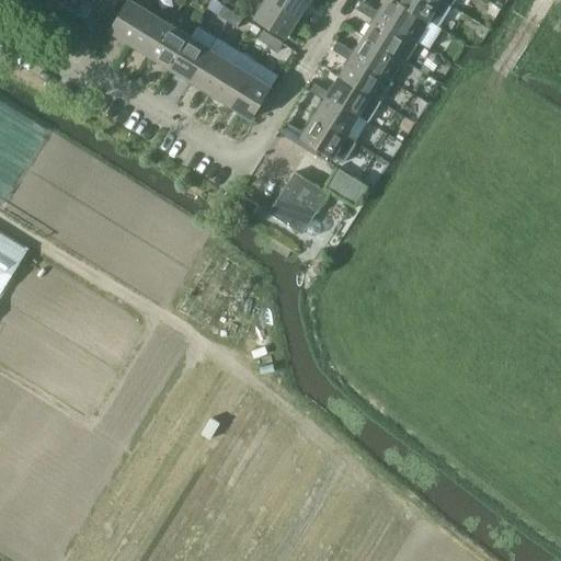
[(115,4),(106,0),(105,0),(100,10),(109,14),(115,4)]
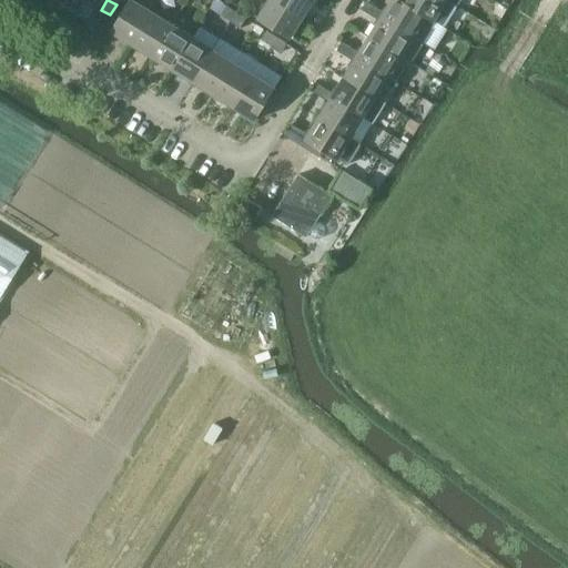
[(132,44),(152,12),(132,0),(131,0),(111,32),(132,44)]
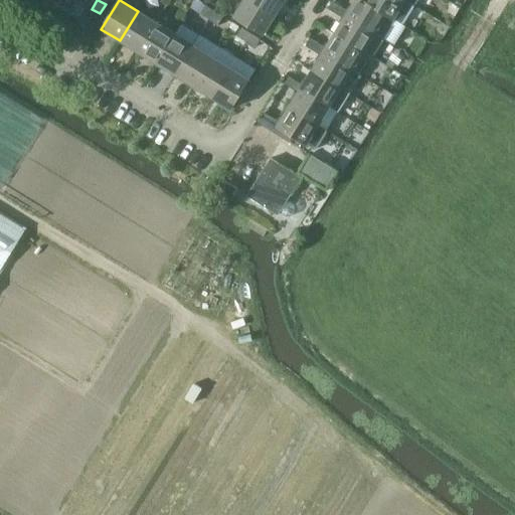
[(275,15),(249,0),(242,0),(233,15),(264,33),(275,15)]
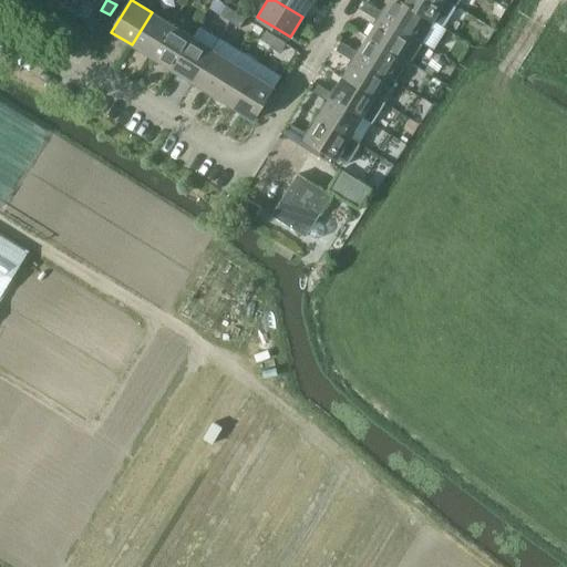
[(312,0),(275,0),(302,17),(312,0)]
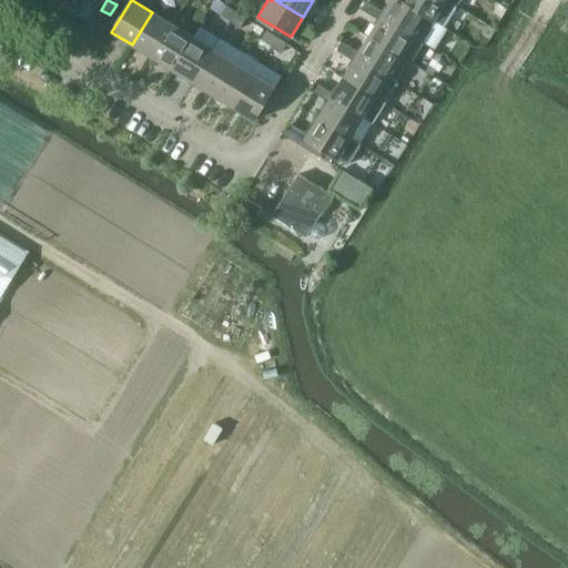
[(375,7),(371,14),(378,20),(381,16),(413,36),(424,42),(436,22),(425,16),(401,0),(389,0),(383,12),(375,7)]
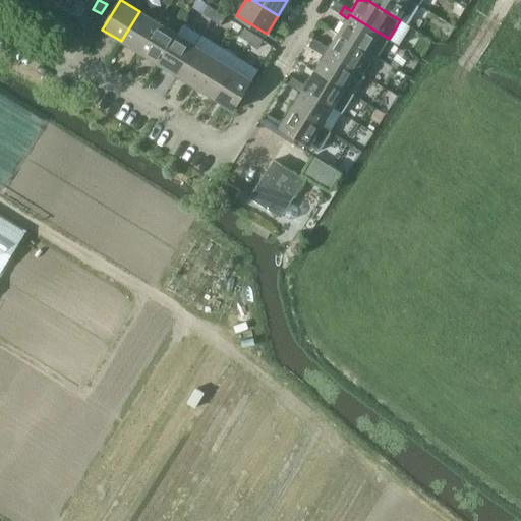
[(390,14),(400,20),(407,25),(419,6),(409,0),(367,0),(390,14)]
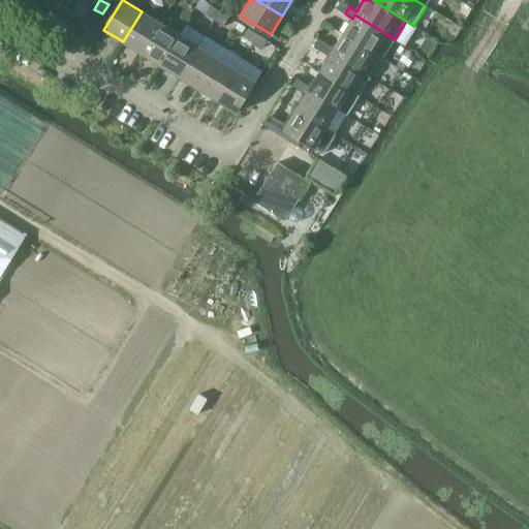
[(345,13),(349,6),(342,1),(337,9),(345,13)]
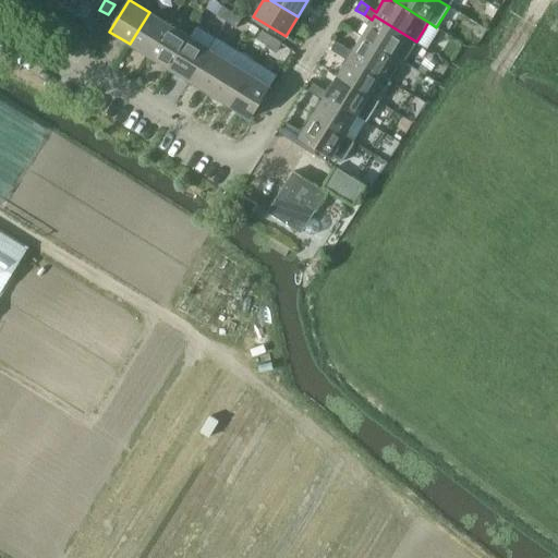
[(227,21),(232,11),(222,5),(217,14),(227,21)]
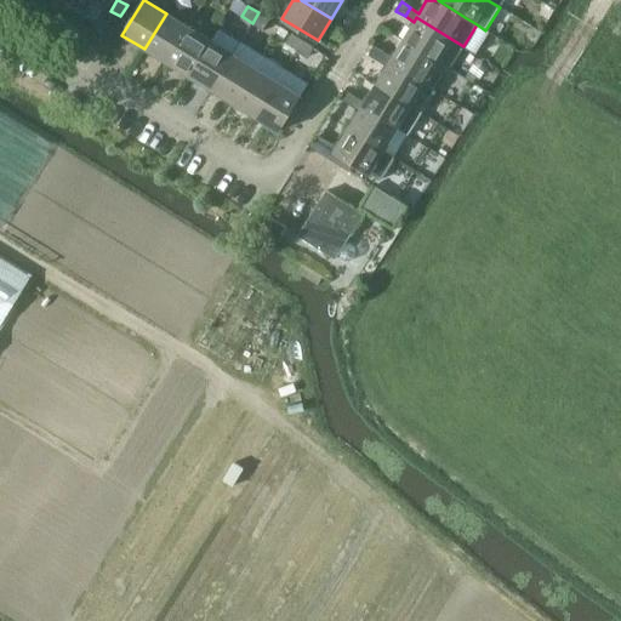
[(258,12),(252,23),(265,29),(271,20),(258,12)]
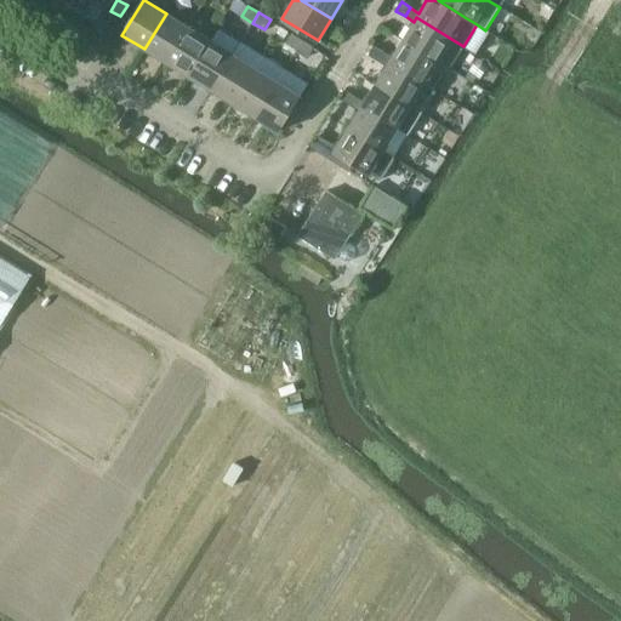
[(166,13),(144,49),(167,63),(189,27),(166,13)]
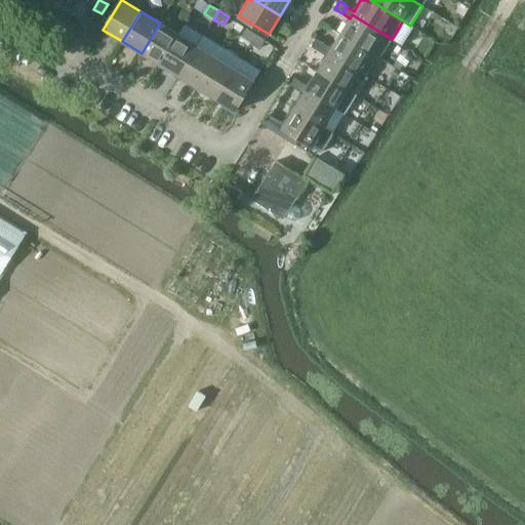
[(340,33),(378,56),(380,57),(392,39),(381,33),(352,14),(350,18),(340,33)]
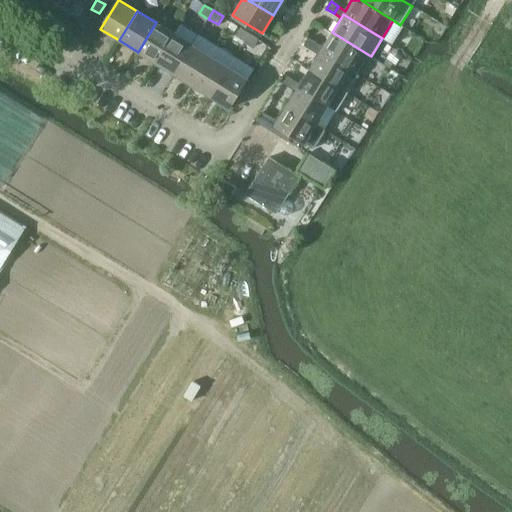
[(156,22),(138,52),(156,63),(174,34),(156,22)]
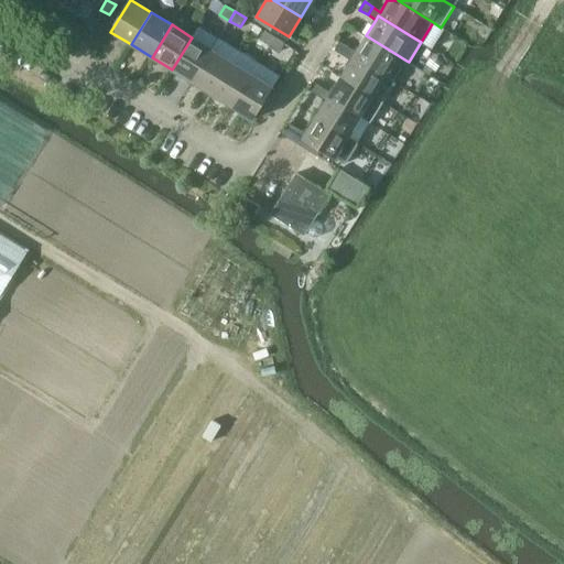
[(270,45),(274,38),(266,31),(260,40),(270,45)]
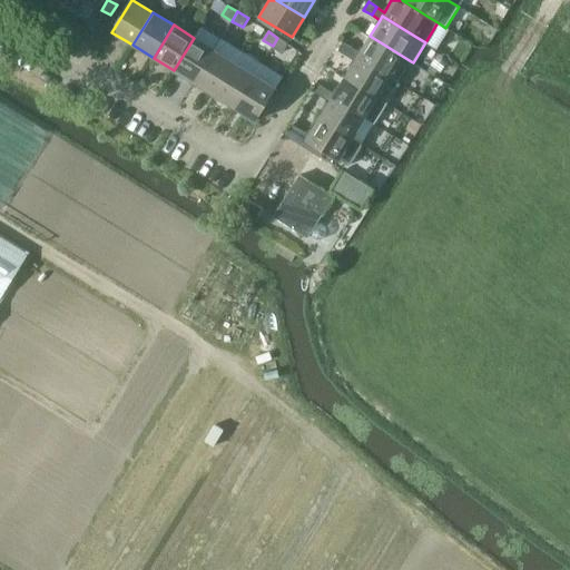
[(352,47),(346,56),(354,60),(356,57),(389,77),(390,76),(399,81),(411,61),(370,36),(360,52),(352,47)]
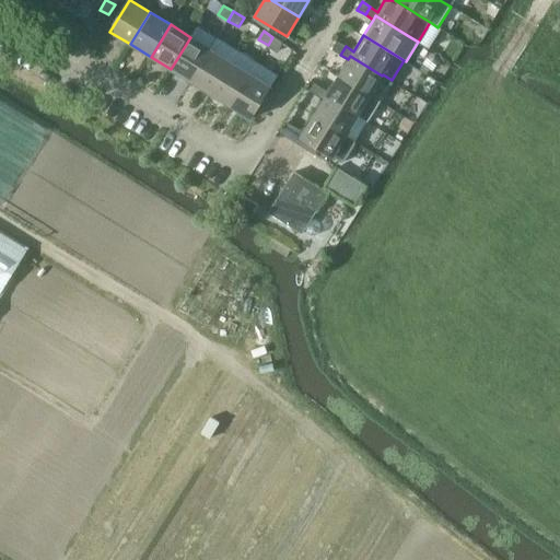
[(190,37),(171,69),(190,81),(210,49),(190,37)]
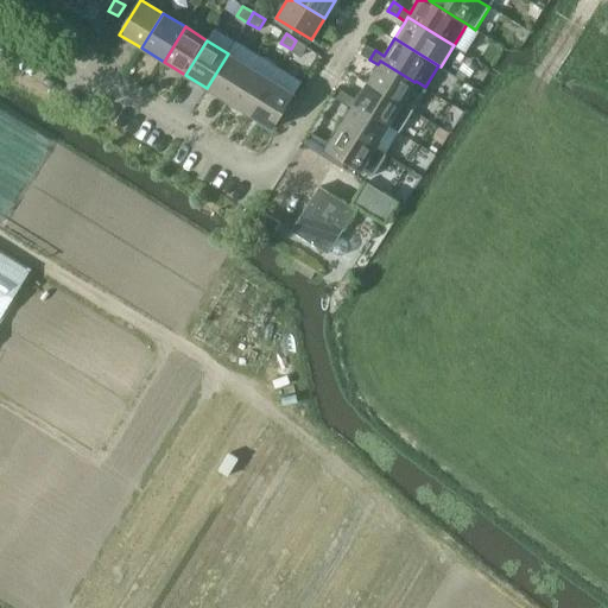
[(296,40),(291,49),(302,56),(308,48),(296,40)]
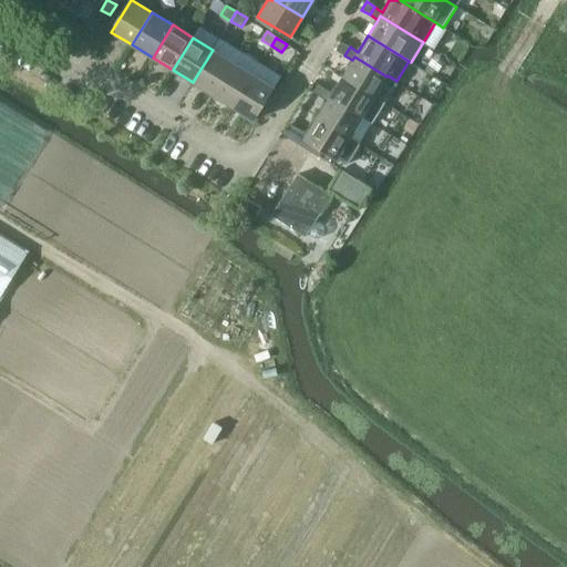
[(344,55),(350,47),(341,42),(337,51),(344,55)]
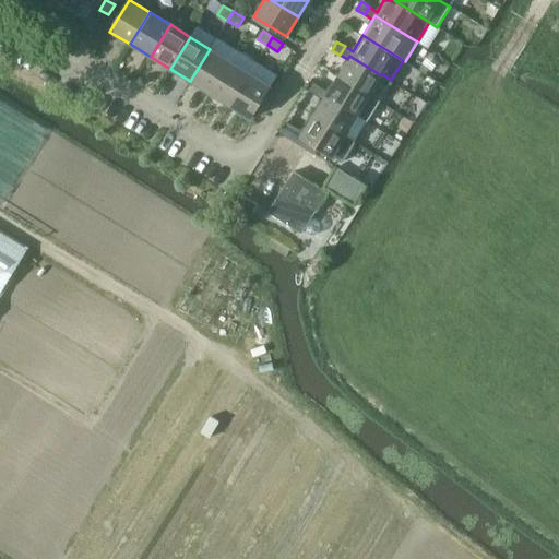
[(210,49),(190,81),(210,93),(229,61),(210,49)]
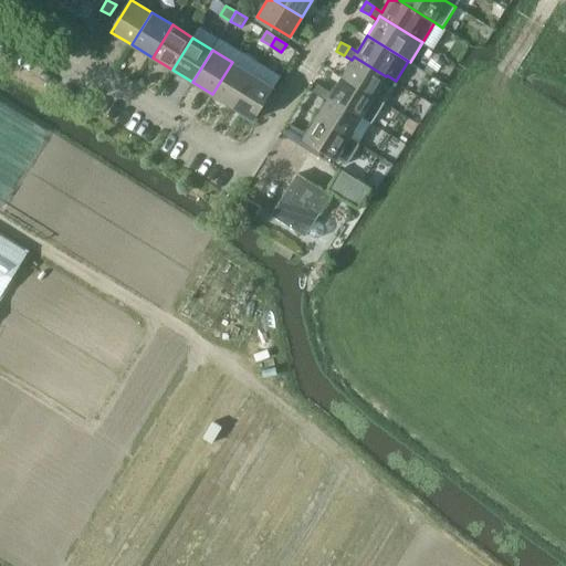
[(354,56),(352,60),(342,76),(375,96),(375,95),(385,101),(396,82),(396,81),(387,75),(386,76),(354,56)]
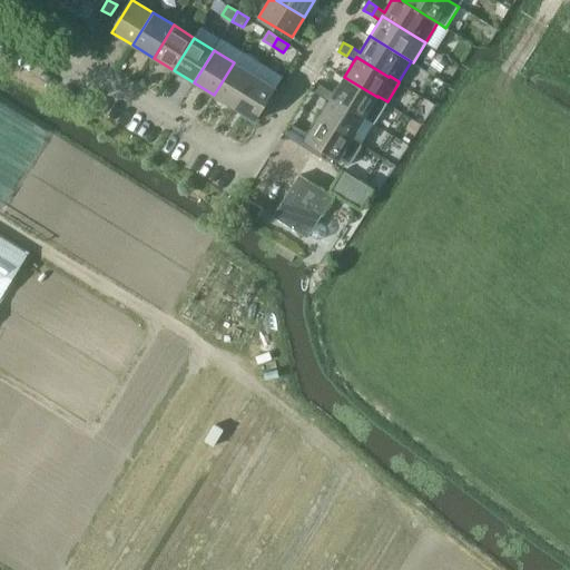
[(234,62),(214,95),(234,108),(255,75),(234,62)]
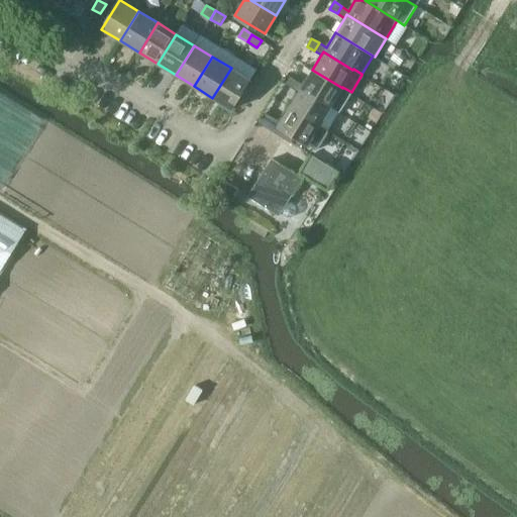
[(231,68),(212,98),(231,109),(249,80),(231,68)]
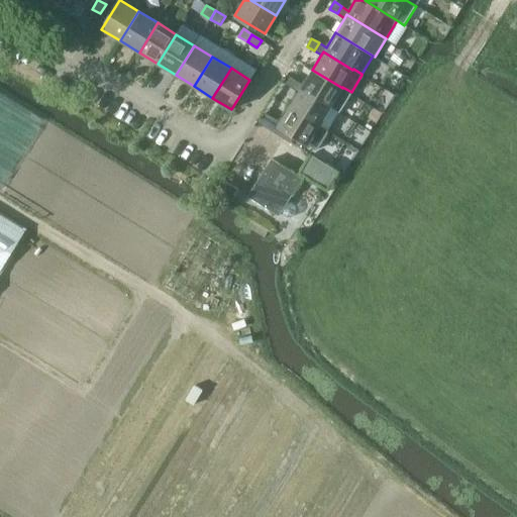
[(297,80),(292,88),(299,92),(301,89),(330,107),(330,106),(339,112),(351,92),(342,87),(342,88),(312,70),(304,84),(297,80)]
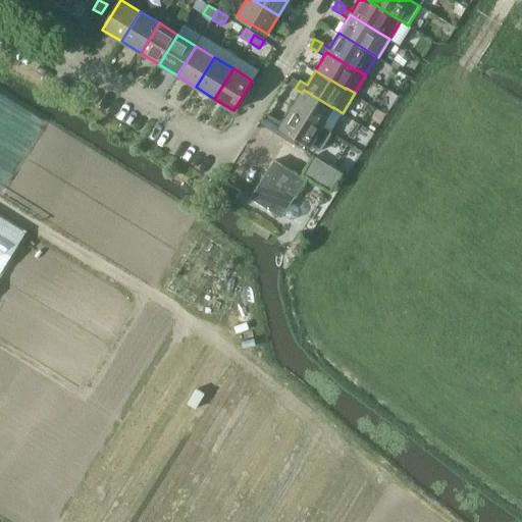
[(295,89),(300,81),(292,75),(286,84),(295,89)]
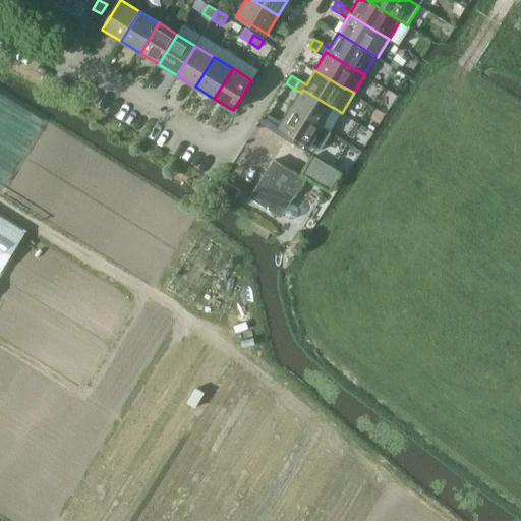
[(303,90),(301,93),(292,108),(322,126),(323,125),(333,108),(303,90)]
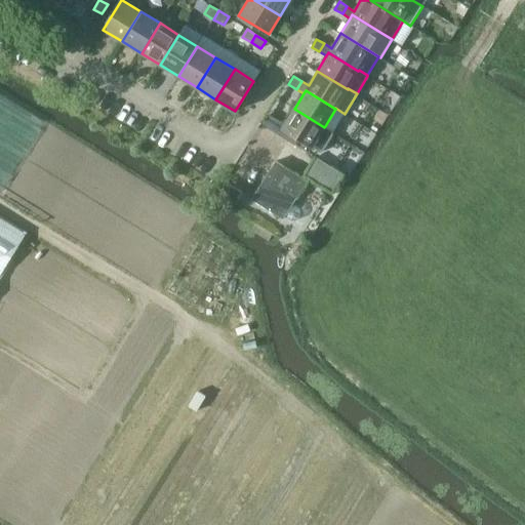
[(298,138),(312,147),(319,151),(332,130),(325,126),(324,127),(294,109),(285,124),(270,114),(263,125),(294,145),(298,138)]
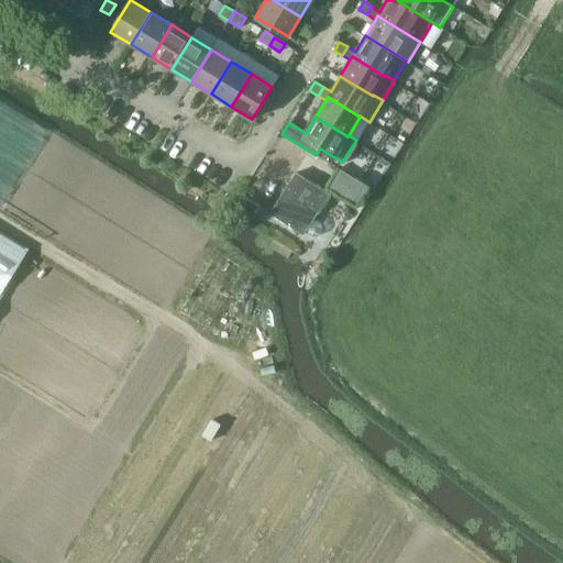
[(328,188),(356,206),(368,187),(340,169),(328,188)]
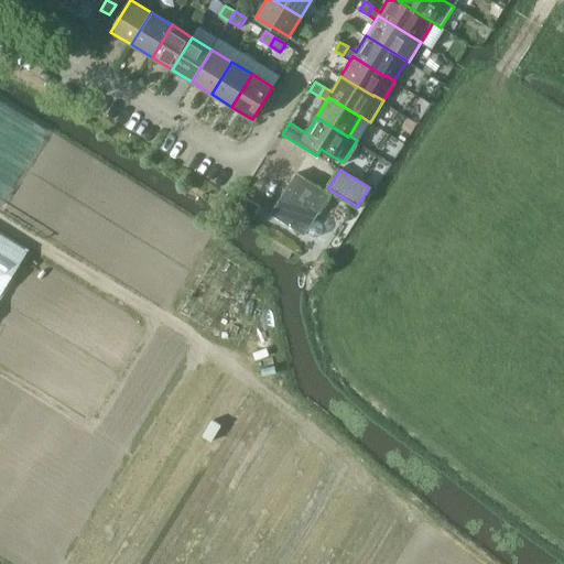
[(318,221),(313,221),(331,194),(296,173),(271,215),(304,236),(307,230),(310,235),(313,237),(317,237),(322,235),(323,231),(324,227),(322,224),(318,221)]
